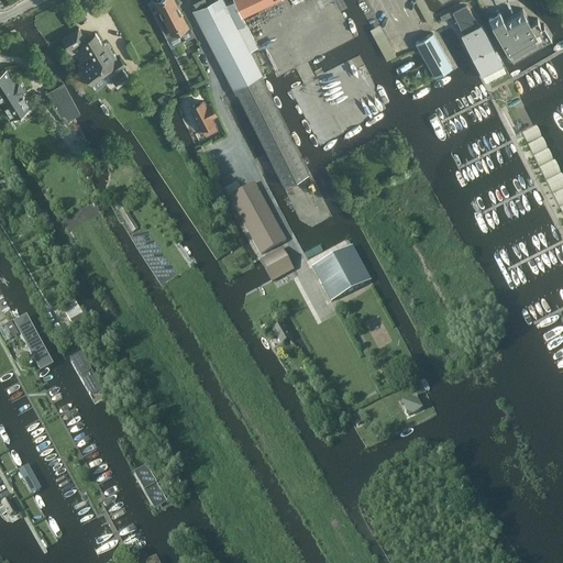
[(156,0),(155,1),(159,10),(165,20),(162,21),(167,31),(177,25),(180,32),(190,26),(175,0),(156,0)]
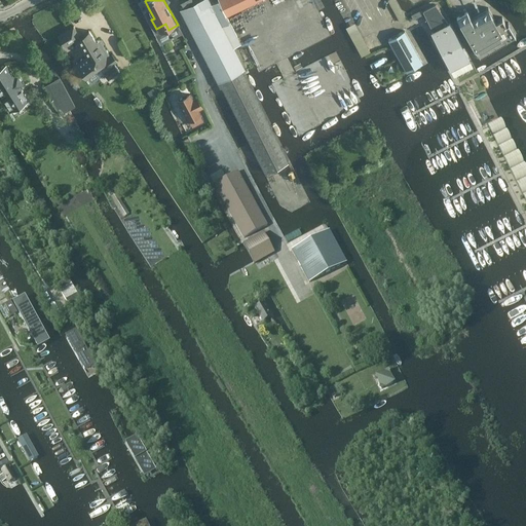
[(212,4),(209,0),(198,0),(180,10),(217,81),(242,68),(232,49),(240,44),(218,1),(212,4)]
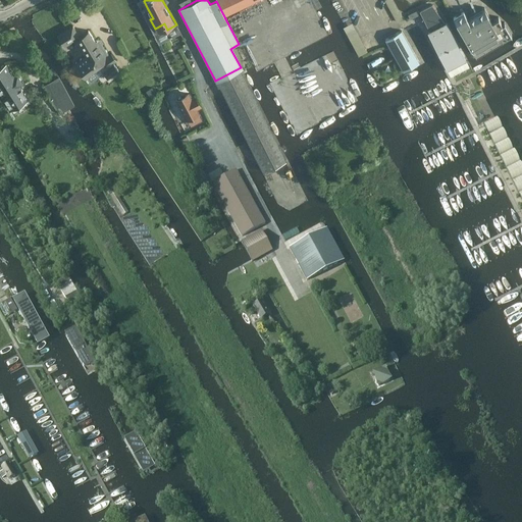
[(217,0),(225,15),(257,0),(217,0)]
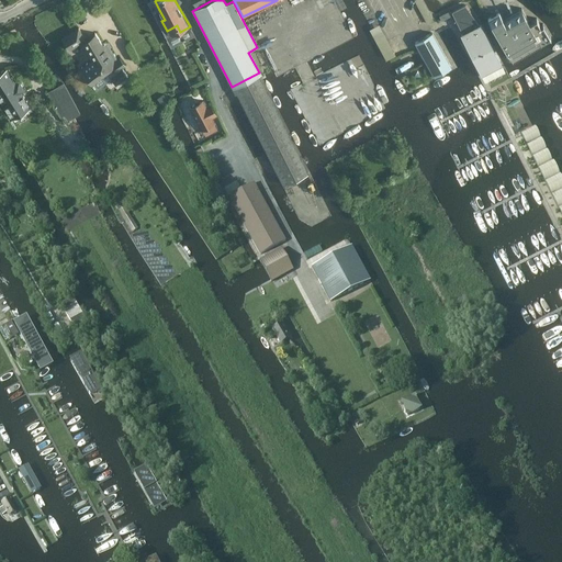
[(452,12),(453,14),(460,27),(462,32),(479,23),(464,6),(452,12)]
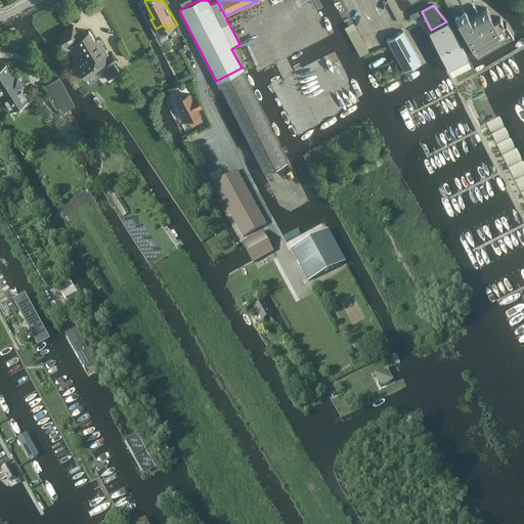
[(486,7),(469,17),(465,10),(454,16),(475,52),(501,36),(504,40),(514,35),(507,23),(504,24),(500,17),(493,20),(486,7)]
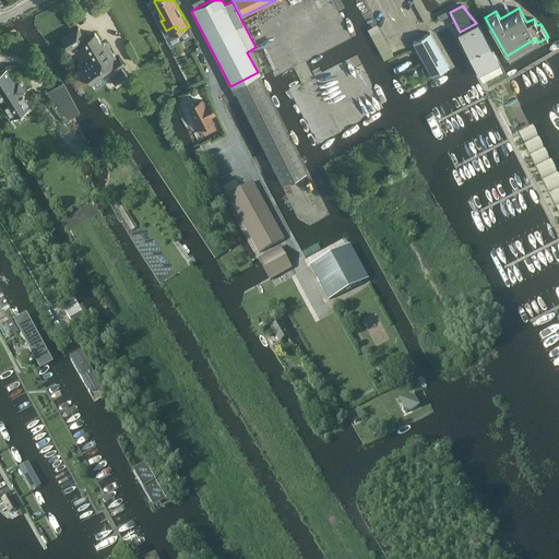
[(380,23),(370,26),(383,58),(392,55),(380,23)]
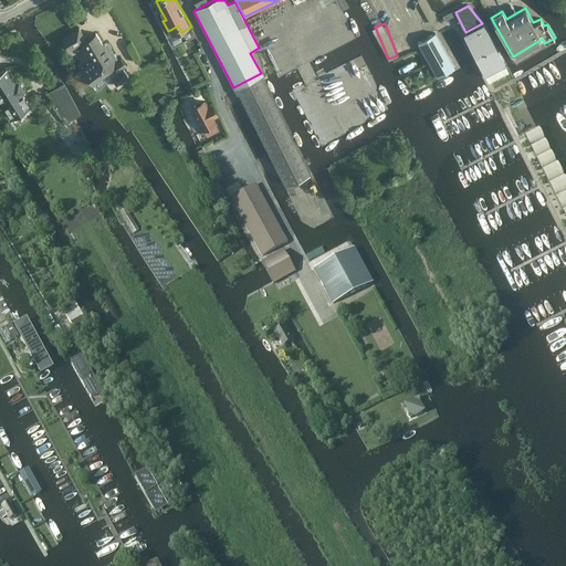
[(482,23),(465,32),(464,33),(484,73),(505,63),(484,23),(482,23)]
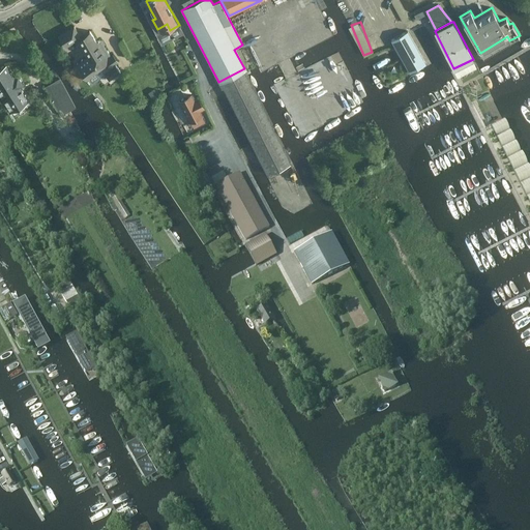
[(62,40),(66,47),(77,40),(86,56),(76,62),(87,78),(112,59),(107,51),(102,53),(90,31),(80,37),(74,26),(59,35),(62,40)]
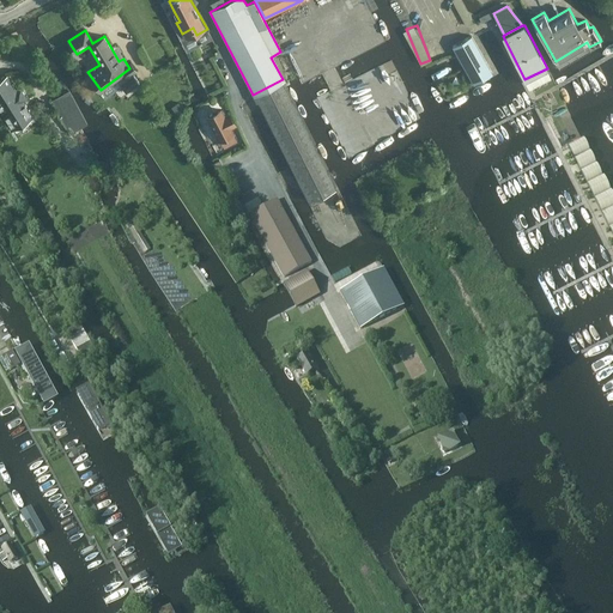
[(472,36),(453,47),(459,58),(473,84),(492,73),(472,36)]
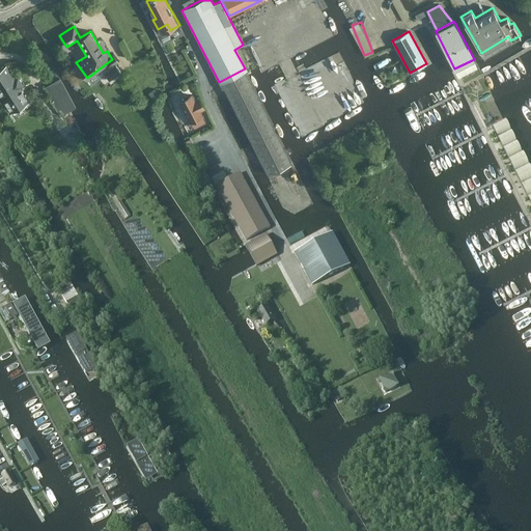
[(0,67),(0,92),(11,112),(29,101),(21,87),(23,85),(18,77),(14,78),(6,64),(0,67)]
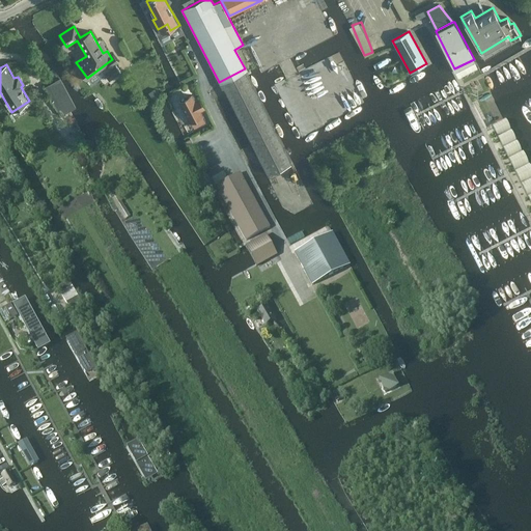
[(291,163),(244,71),(219,84),(221,89),(223,88),(268,175),(291,163)]
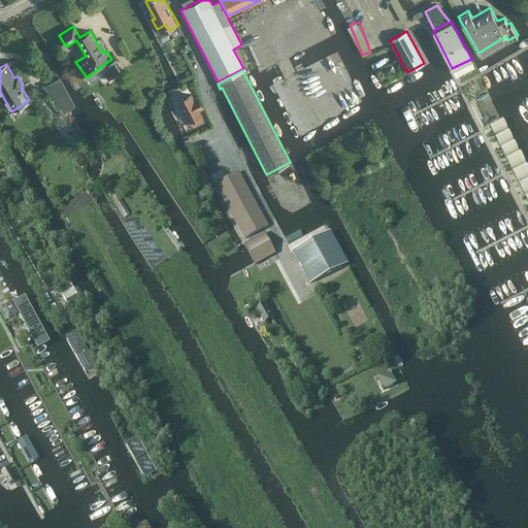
[(260,86),(255,74),(249,77),(254,89),(260,86)]
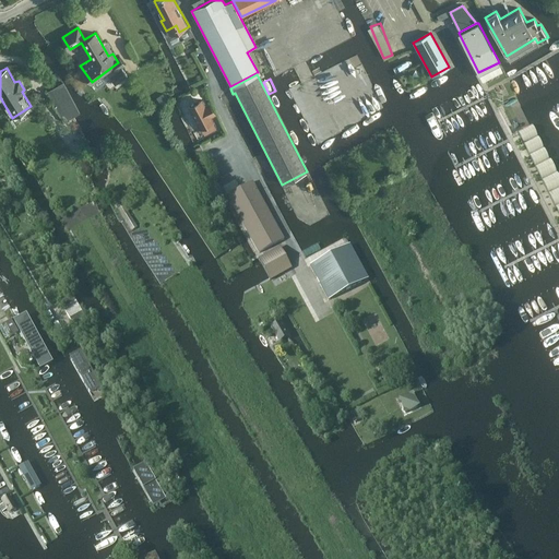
[(63,83),(59,84),(47,91),(63,122),(80,114),(63,83)]
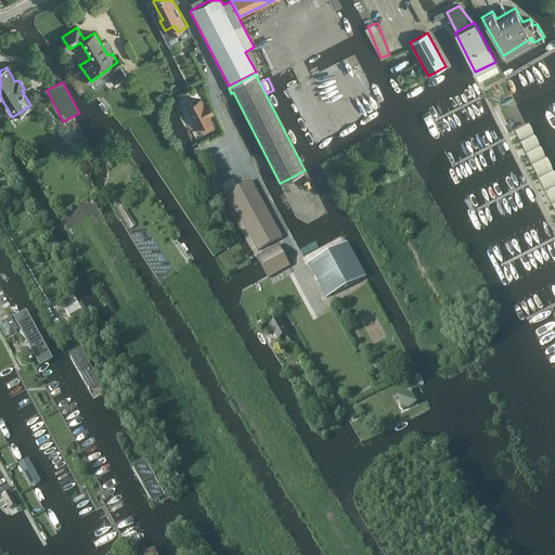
[(162,92),(154,98),(159,104),(166,99),(162,92)]
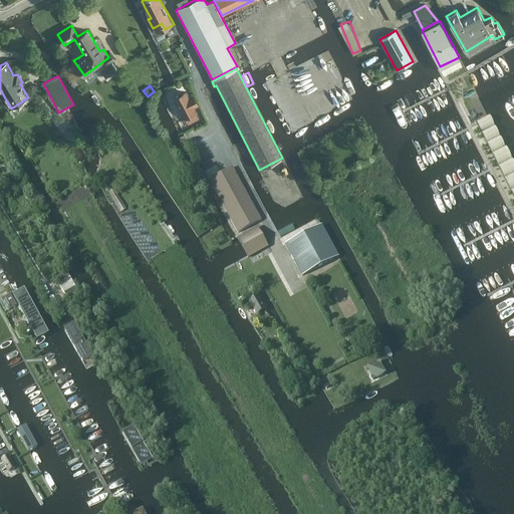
[(174,97),(188,123),(199,117),(193,106),(194,105),(190,96),(188,97),(185,92),(174,97)]
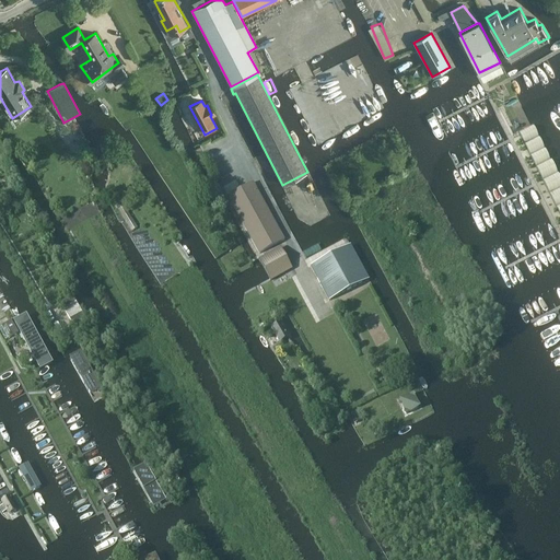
[(37,103),(32,106),(36,113),(42,109),(37,103)]
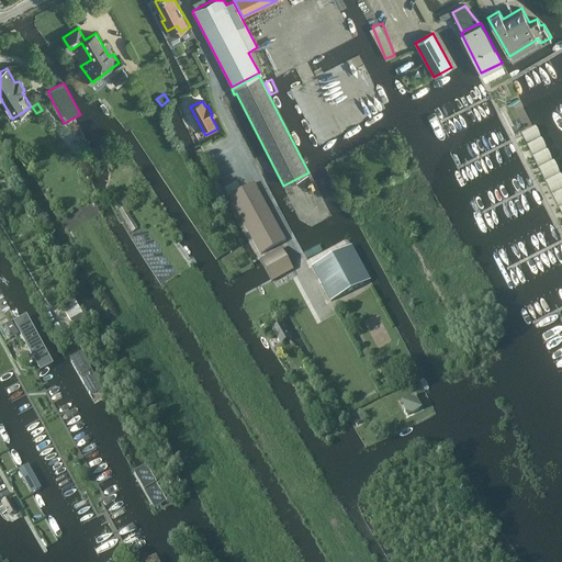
[(202,146),(195,149),(199,157),(205,153),(202,146)]
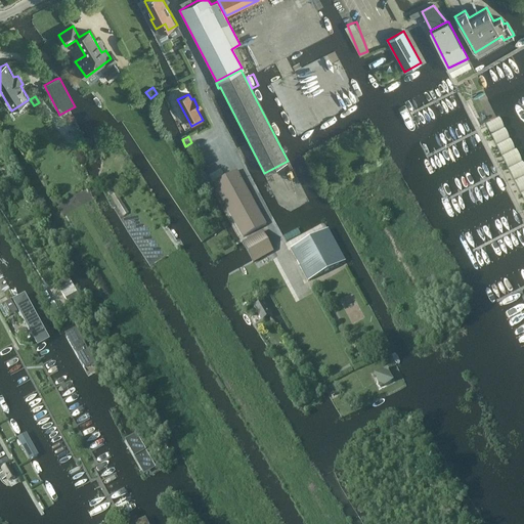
[(243,237),(254,231),(264,226),(266,225),(236,171),(213,183),(243,237)]
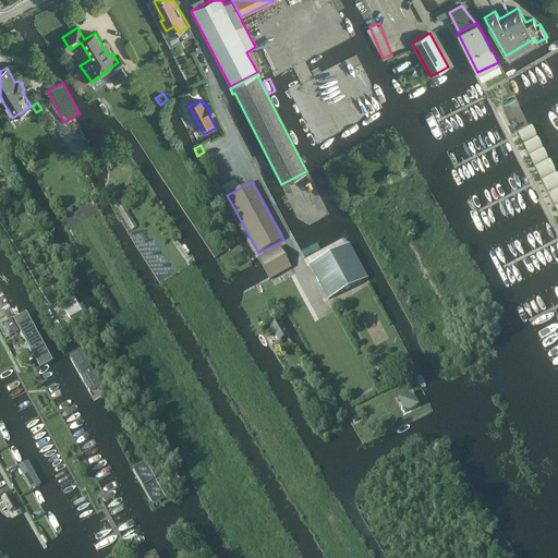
[(124,205),(117,209),(130,230),(137,226),(124,205)]
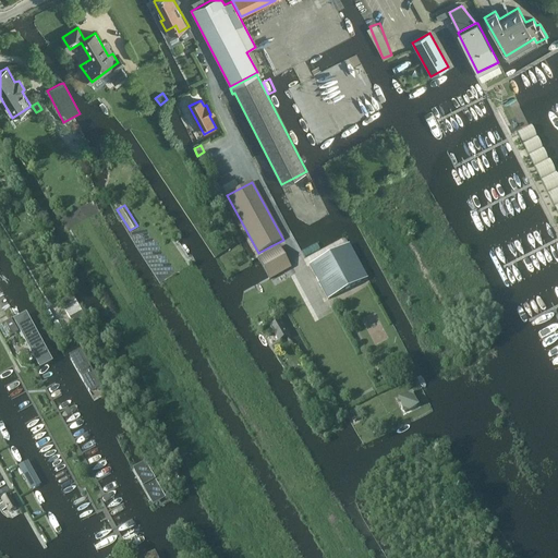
[(349,244),(349,245),(310,266),(328,300),(367,278),(349,244)]
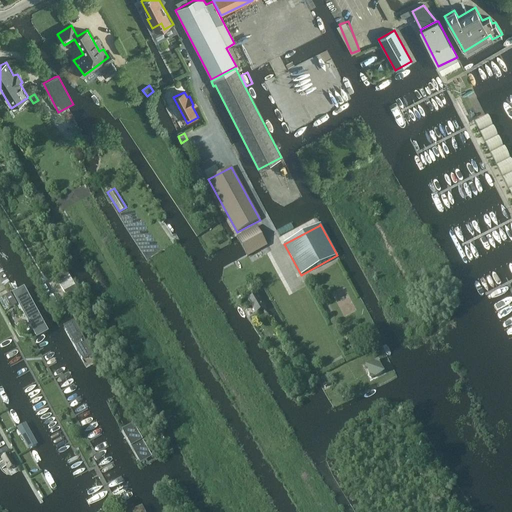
[(238,235),(248,255),(268,245),(258,225),(238,235)]
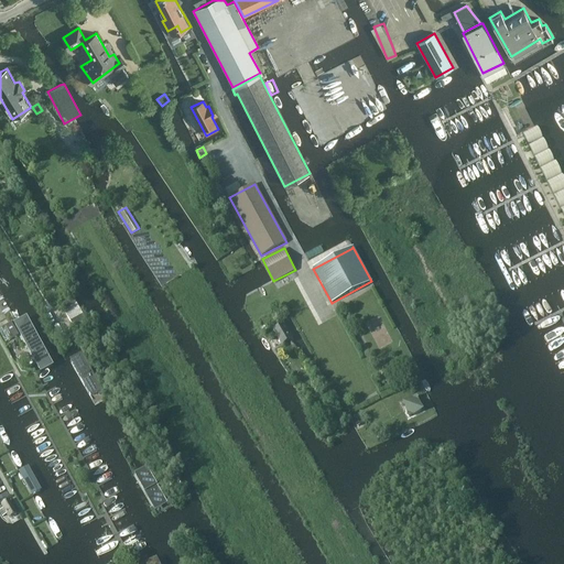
[(74,327),(80,323),(84,328),(88,326),(85,321),(72,299),(61,305),(74,327)]
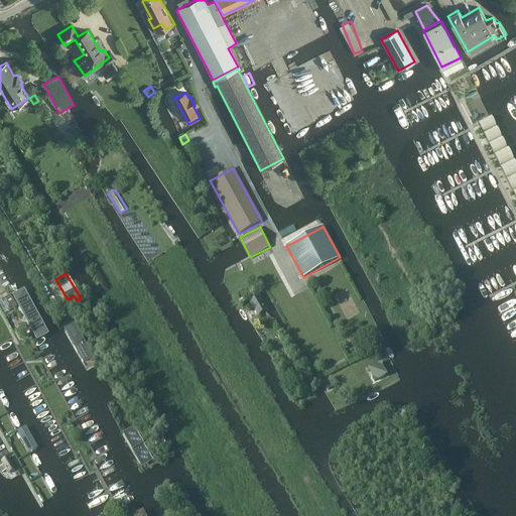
[(24,291),(13,297),(26,319),(36,340),(47,334),(24,291)]
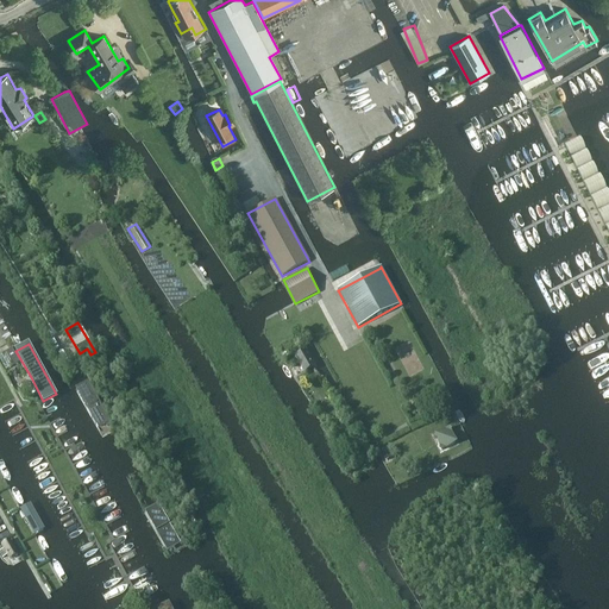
[(305,374),(314,368),(305,351),(295,357),(305,374)]
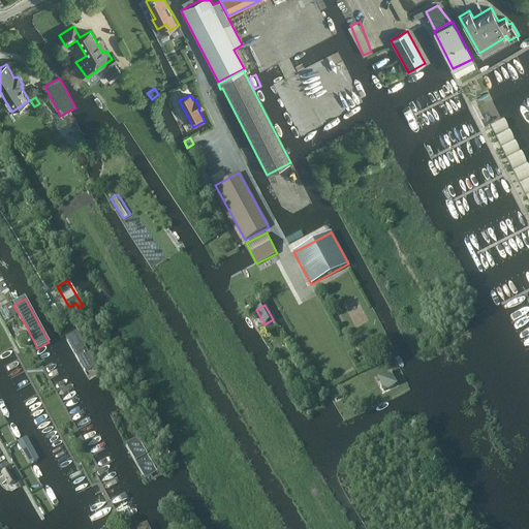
[(67,340),(89,379),(99,373),(79,334),(67,340)]
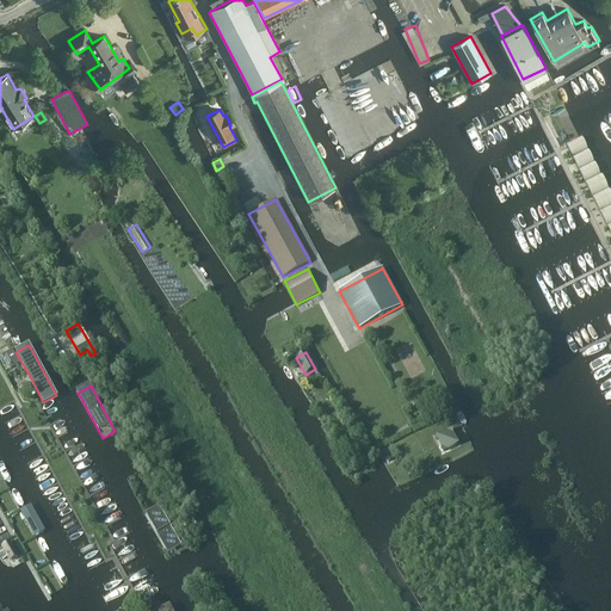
[(443,452),(458,445),(451,430),(434,437),(443,452)]
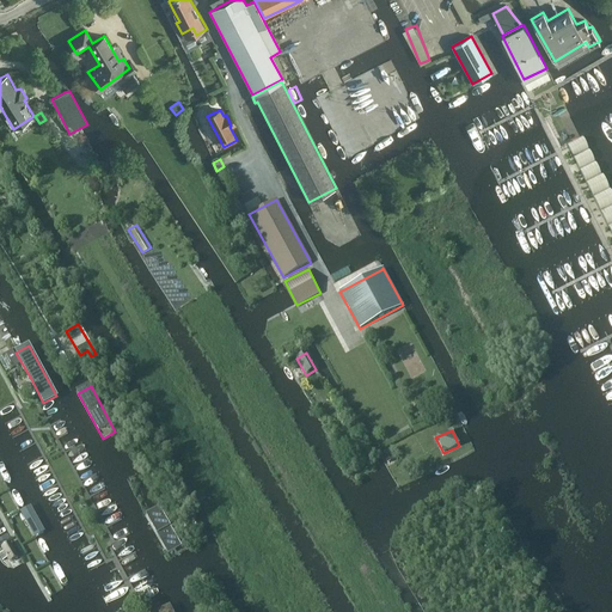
[(391,450),(381,456),(387,464),(396,459),(391,450)]
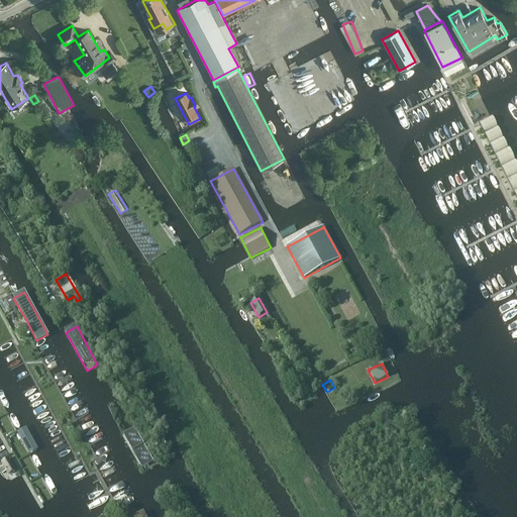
[(123,436),(140,466),(151,459),(134,430),(123,436)]
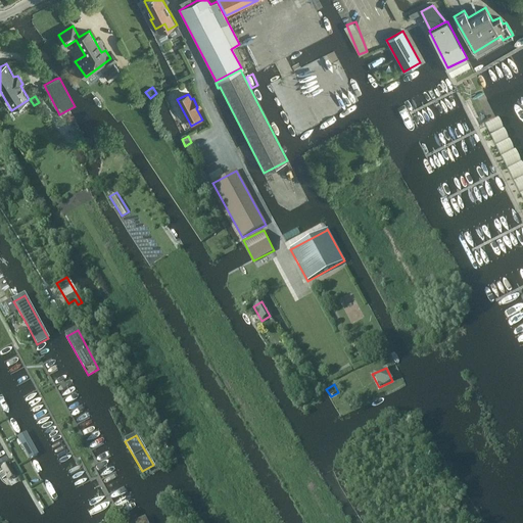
[(6,477),(8,481),(15,477),(8,465),(1,469),(3,472),(0,474),(0,476),(2,480),(6,477)]
